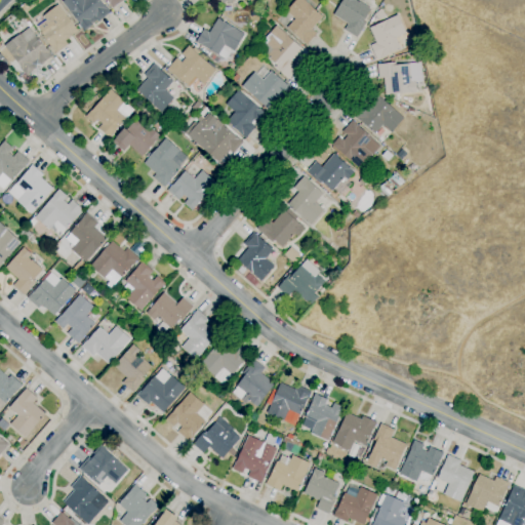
[(84,32),(62,2),(64,0),(98,0),(104,6),(105,5),(111,12),(98,22),(97,21),(92,25),(93,26),(84,32)]
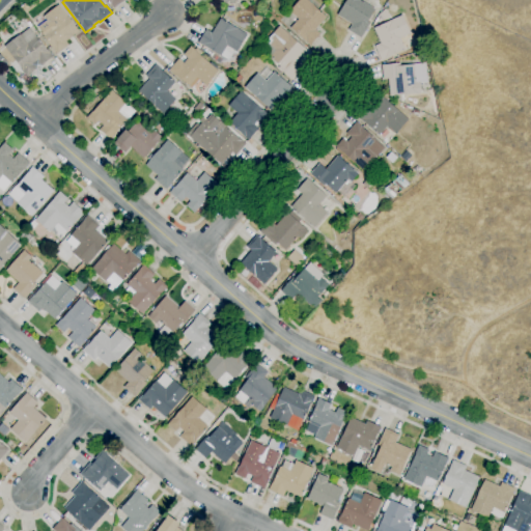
[(124,0),(114,8),(108,0),(124,0)]
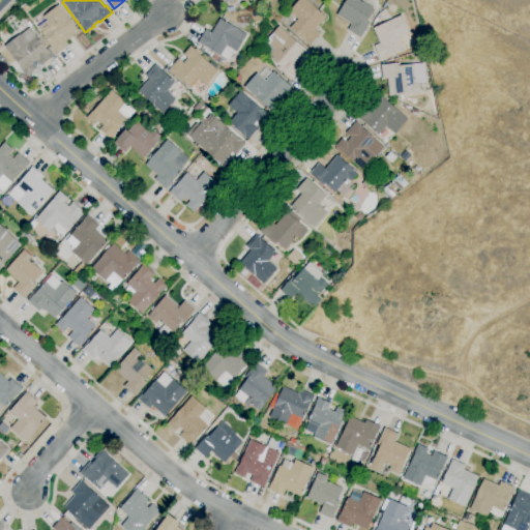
[(308,48),(288,30),(297,20),(289,11),(298,0),(306,0),(313,5),(312,6),(325,18),(315,30),(320,34),(308,48)]
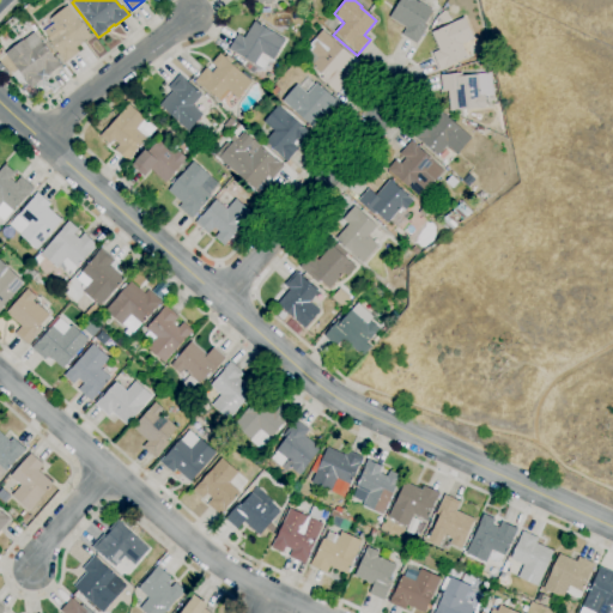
[(416,44),(402,36),(406,29),(389,18),(400,0),(416,0),(432,11),(424,25),(426,28),(416,44)]
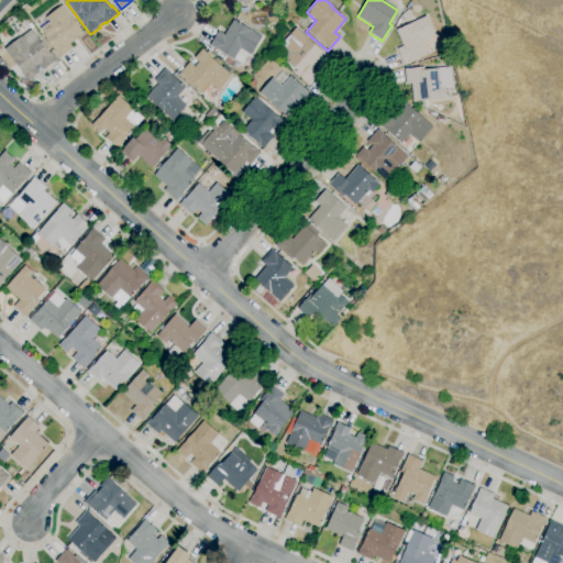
[(61,58),(40,29),(50,22),(45,18),(62,6),(84,34),(69,44),(73,48),(61,58)]
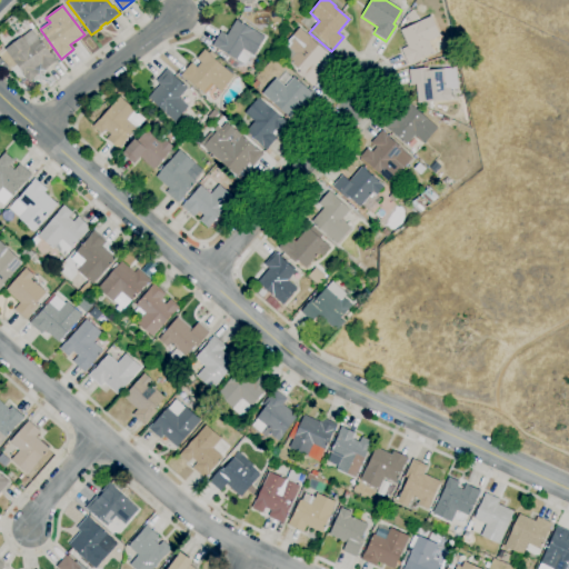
[(408,65),(401,50),(408,47),(400,30),(431,16),(440,37),(429,41),(433,53),(408,65)]
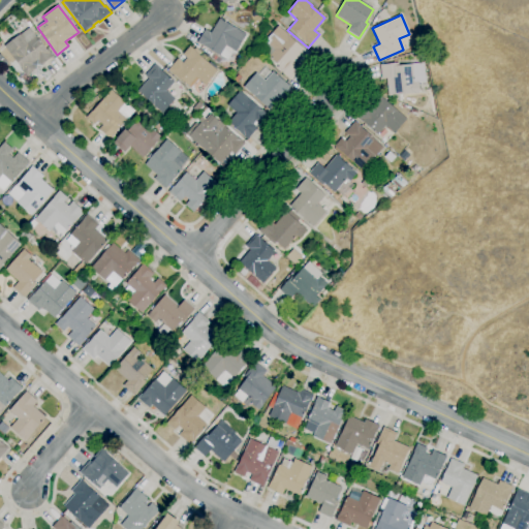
[(217,65),(207,57),(211,51),(197,43),(205,30),(211,33),(219,19),(223,21),(224,20),(226,21),(225,23),(246,35),(236,53),(234,51),(227,60),(228,61),(217,65)]
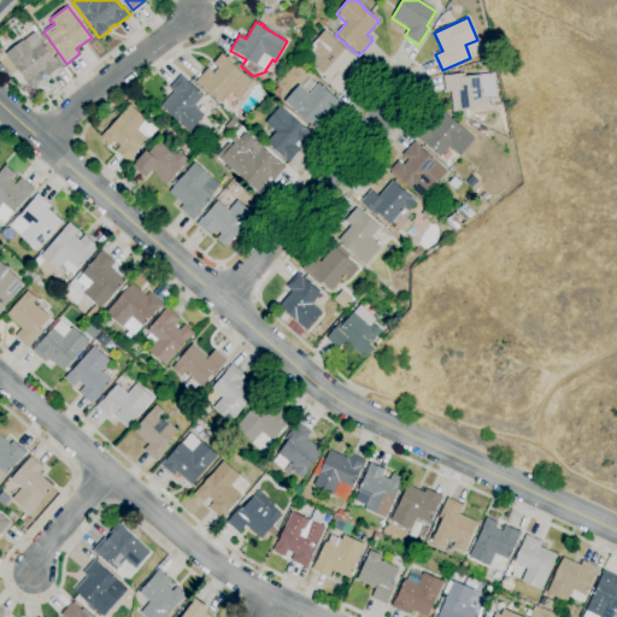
[(339,94),(322,80),(324,77),(312,66),(327,51),(316,41),(324,31),(356,59),(342,75),(350,81),(339,94)]
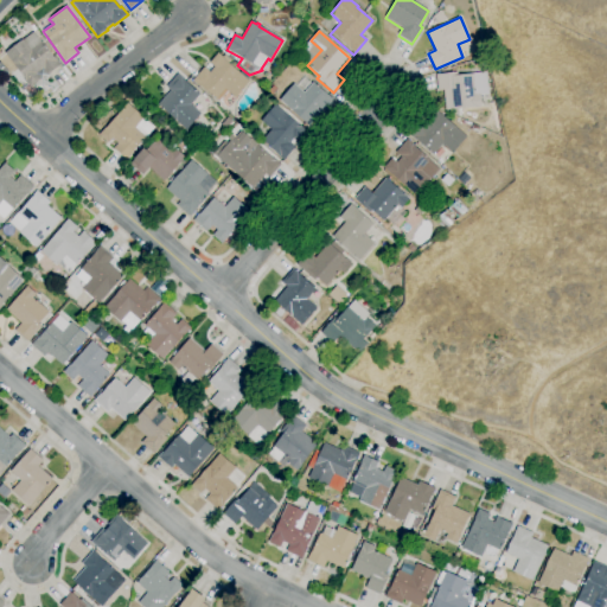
[(2,44),(0,40),(0,34),(2,32),(5,34),(5,33),(10,39),(2,44)]
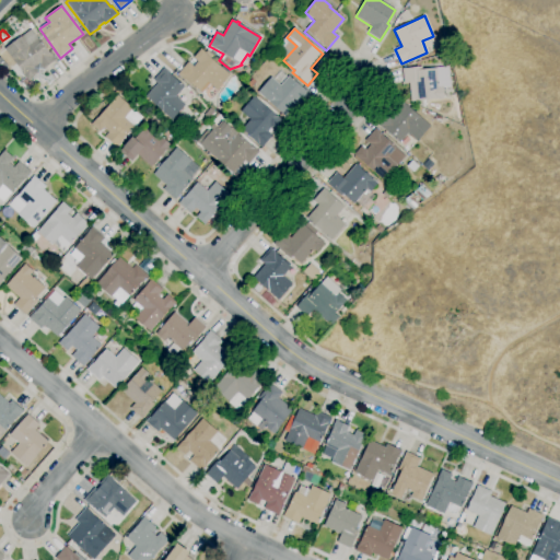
[(28,81),(4,49),(21,37),(31,30),(38,39),(49,54),(50,53),(56,60),(43,71),(42,69),(37,73),(37,74),(28,81)]
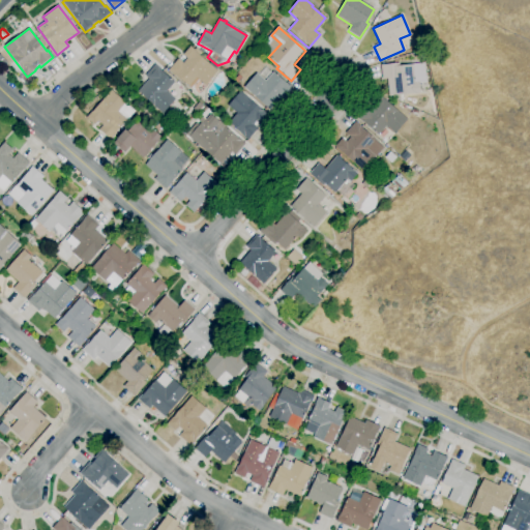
[(187,88),(168,70),(178,58),(183,63),(187,58),(183,55),(190,47),(195,50),(196,48),(202,53),(199,55),(217,71),(205,86),(198,79),(190,87),(189,86),(187,88)]
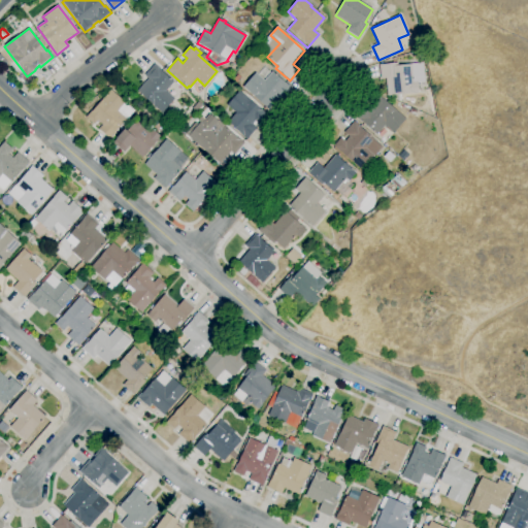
[(395,100),(395,96),(388,96),(386,79),(382,79),(380,65),(398,63),(398,66),(411,64),(414,83),(418,81),(419,93),(401,95),(401,102),(395,100)]
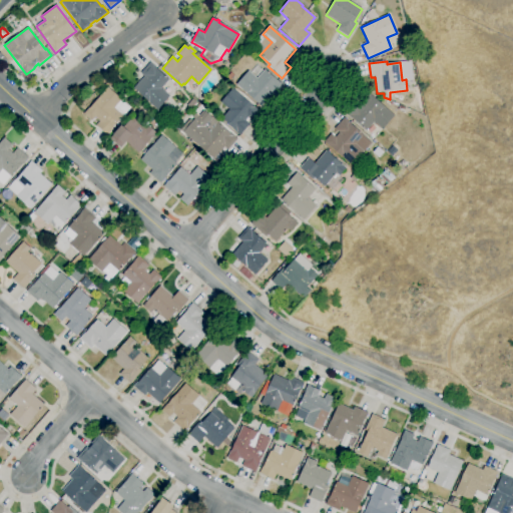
[(157,110),(132,89),(143,76),(140,74),(150,62),(157,68),(156,69),(169,80),(161,89),(169,96),(157,110)]
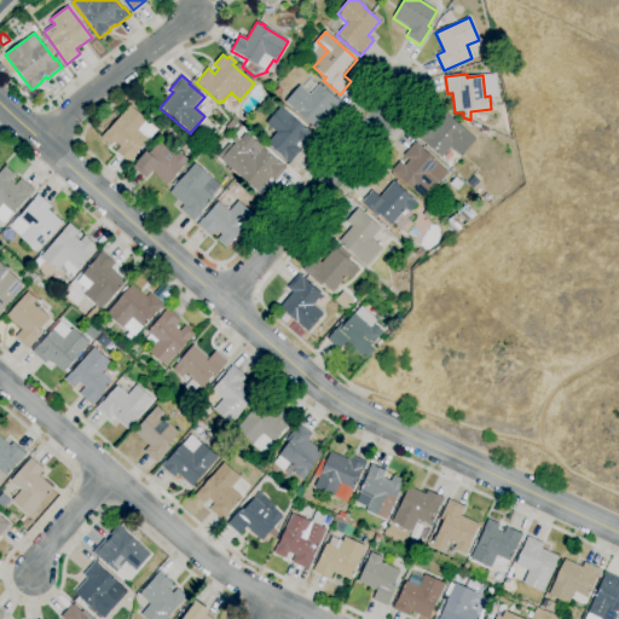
[(313,129),(284,103),(300,86),(301,87),(310,77),(318,85),(319,84),(336,99),(337,98),(343,103),(330,117),(328,114),(313,129)]
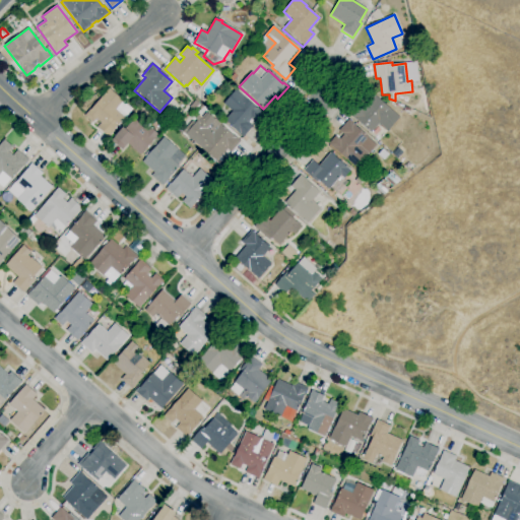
[(232,82),(229,79),(234,73),(238,76),(232,82)]
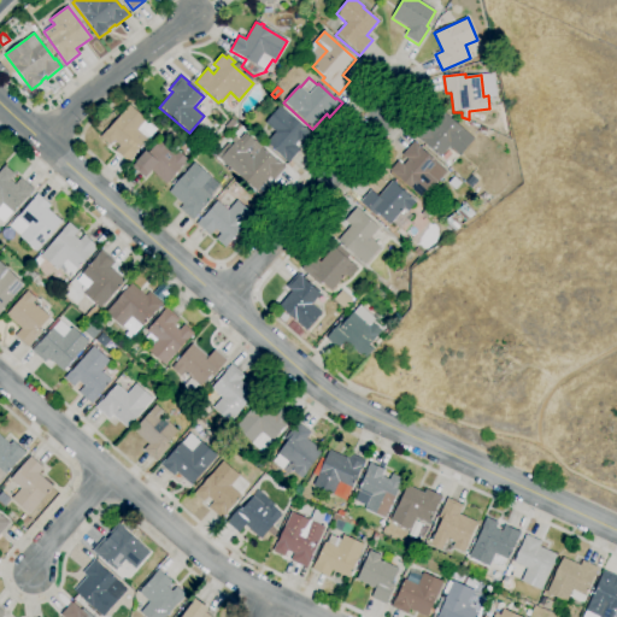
[(128,163),(115,152),(119,146),(115,141),(110,146),(100,137),(107,129),(107,130),(129,105),(157,130),(128,163)]
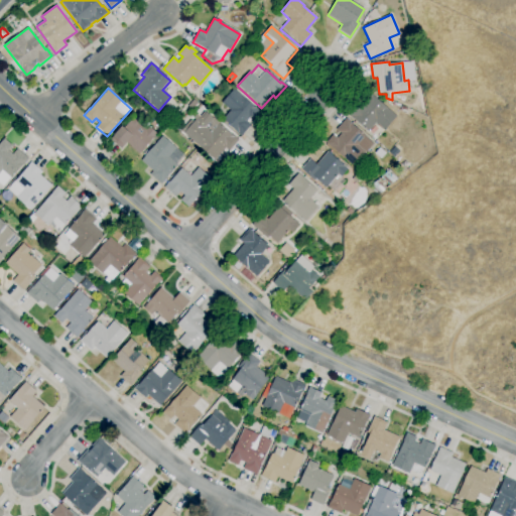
[(241,137),(222,120),(230,111),(222,103),(234,89),(254,107),(255,106),(262,113),(254,121),(250,117),(247,121),(252,126),(249,128),(241,137)]
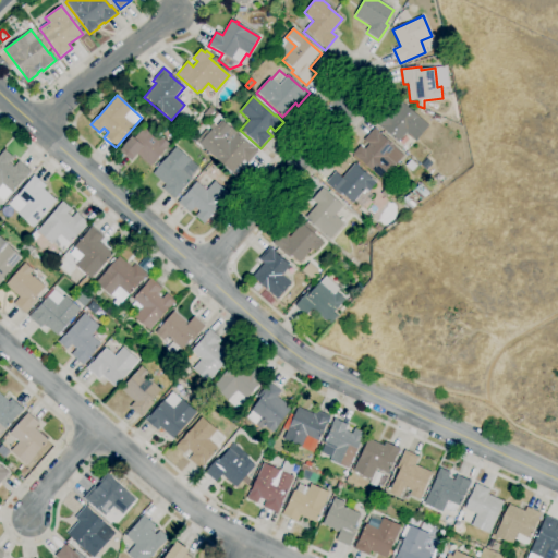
[(398,143),(377,124),(388,112),(391,116),(402,102),(428,126),(415,141),(407,133),(398,143)]
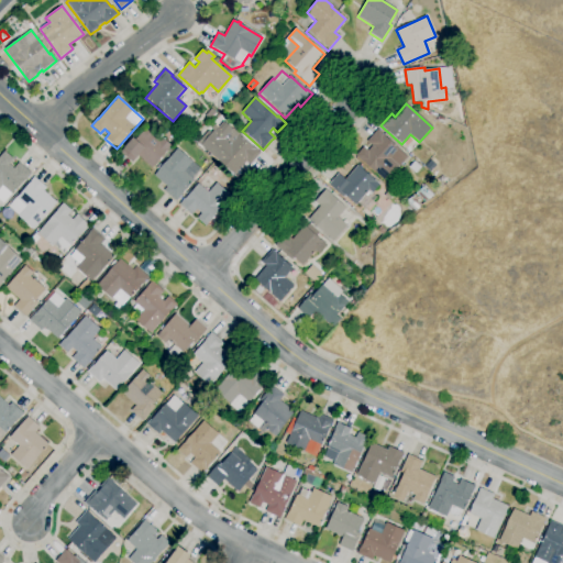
[(233,176),(200,146),(213,131),(216,132),(223,122),(232,130),(223,140),(230,145),(239,135),(252,147),(253,146),(261,153),(250,165),(245,162),(233,176)]
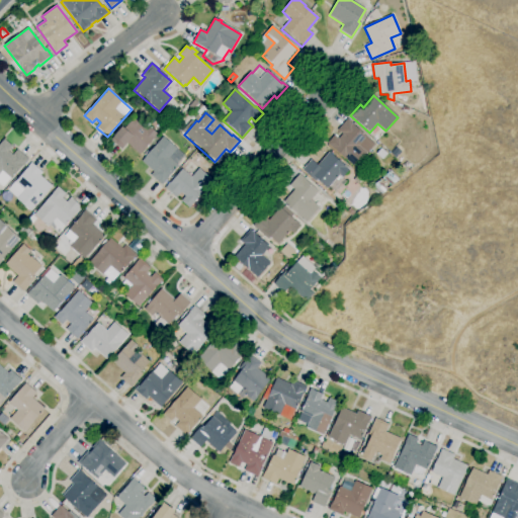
[(139,155),(126,144),(124,146),(114,136),(122,126),(124,128),(138,113),(145,120),(141,125),(147,131),(150,127),(157,135),(139,155)]
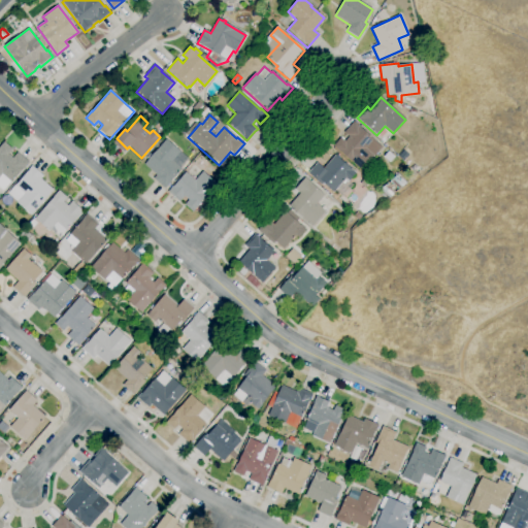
[(361,171),(333,146),(340,138),(344,142),(349,137),(347,135),(344,137),(342,135),(354,121),(360,127),(359,128),(383,147),(374,158),(373,157),(361,171)]
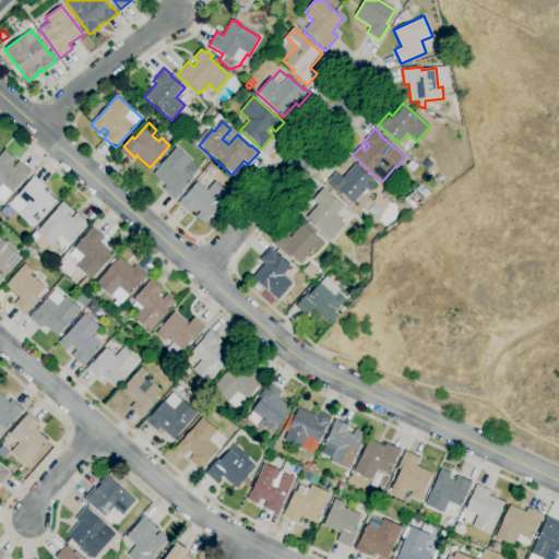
[(175,200),(163,190),(166,186),(153,174),(176,147),(191,161),(189,162),(199,170),(192,178),(192,179),(175,200)]
